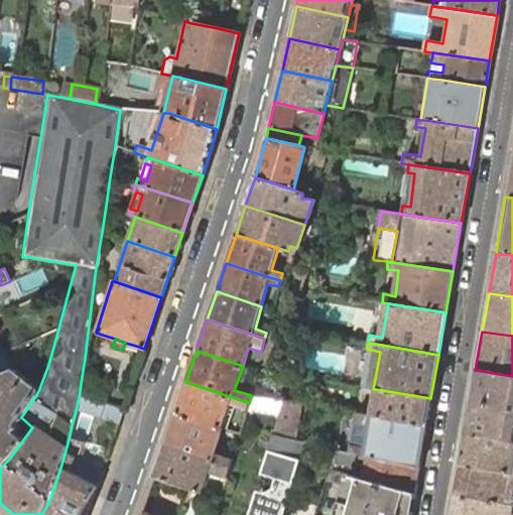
[(512,376),(475,370),(470,401),(512,408),(512,376)]
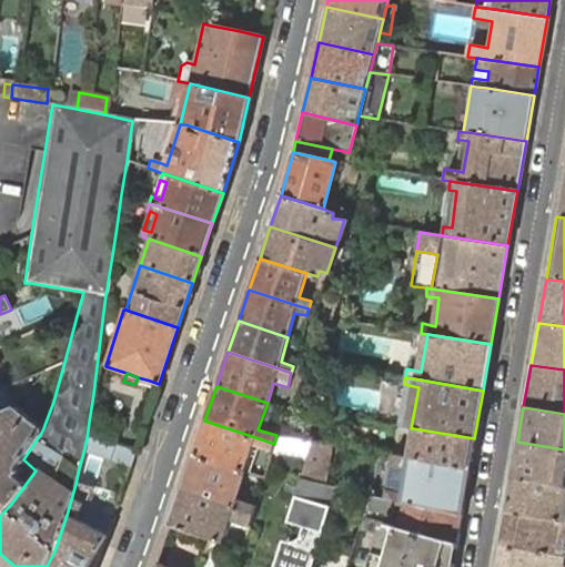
[(0,456),(29,417),(14,408),(1,412),(0,413),(0,456)]
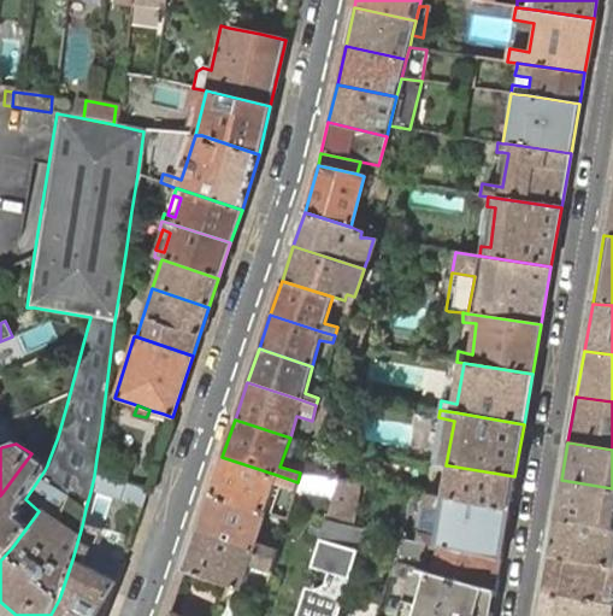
[(0,561),(12,547),(39,511),(25,499),(45,470),(47,465),(31,453),(0,496),(0,561)]
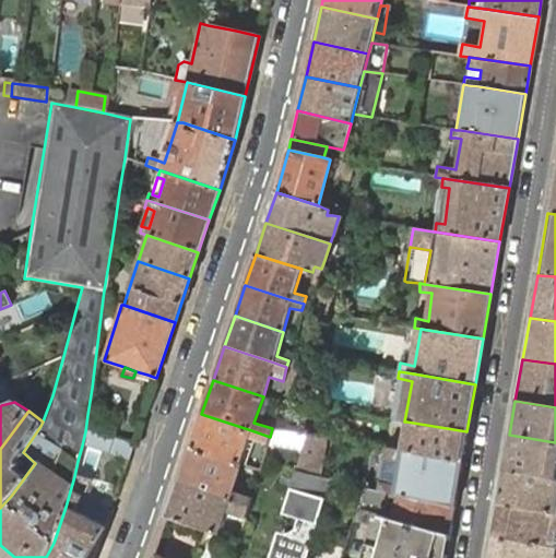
[(268,444),(270,437),(251,430),(201,414),(190,448),(239,464),(248,438),(268,444)]
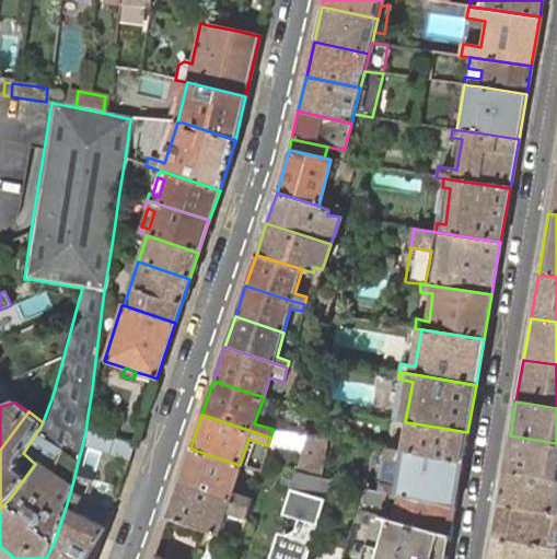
[(115,423),(88,416),(85,432),(109,439),(115,423)]
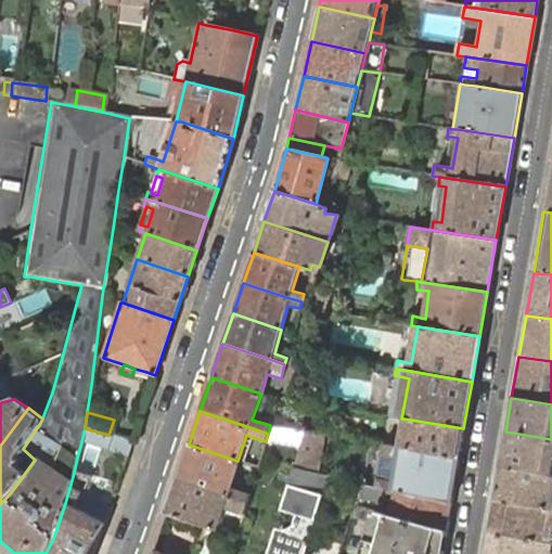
[(459,459),(463,428),(403,419),(399,439),(399,440),(398,447),(459,459)]
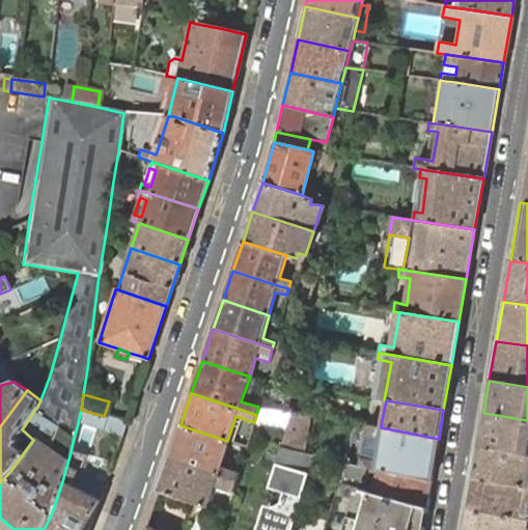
[(104,416),(81,410),(78,423),(90,425),(89,428),(101,431),(106,417),(104,416)]
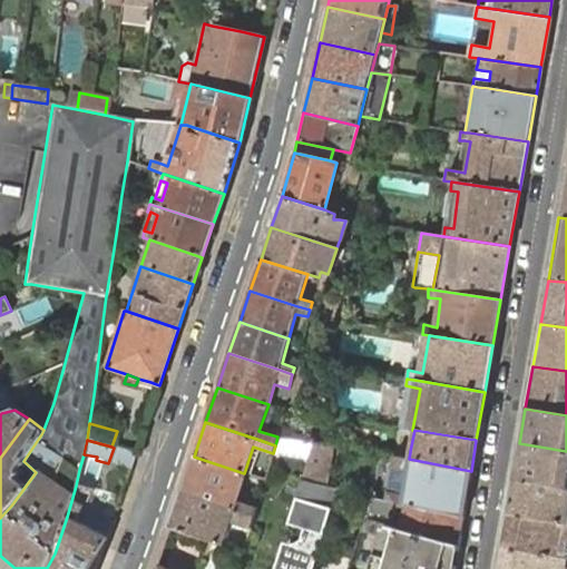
[(566,451),(519,443),(514,479),(566,488),(566,451)]
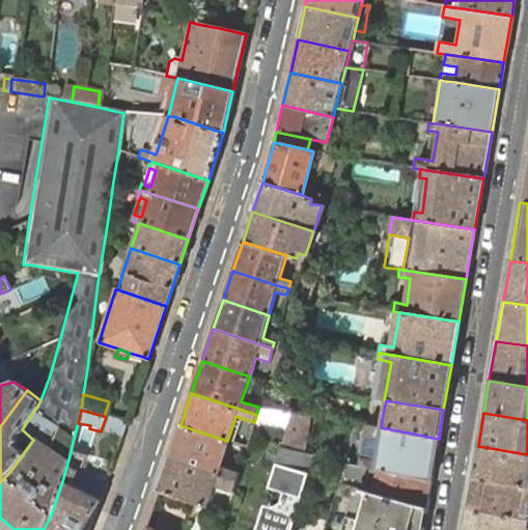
[(302,453),(309,416),(292,414),(281,449),(302,453)]
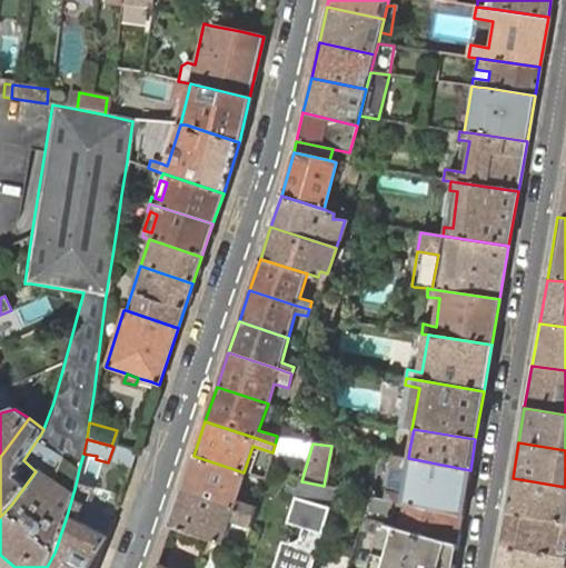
[(113,447),(108,462),(130,470),(136,454),(113,447)]
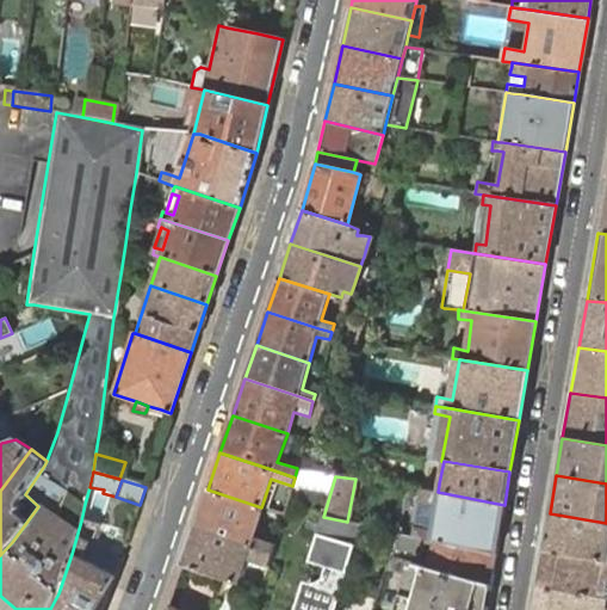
[(249,546),(272,553),(274,544),(252,536),(261,507),(208,490),(194,528),(249,546)]
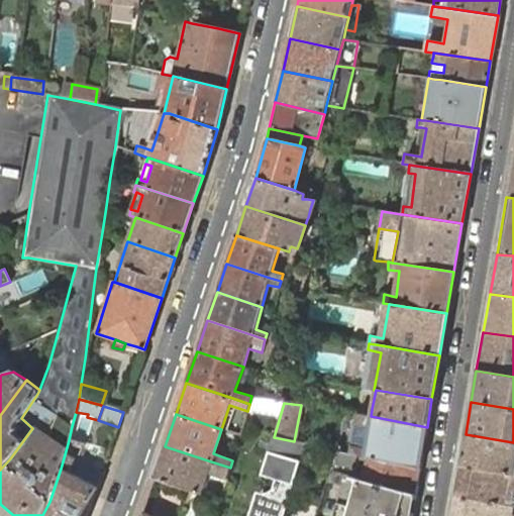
[(419,469),(427,427),(371,416),(365,415),(356,414),(349,453),(370,457),(419,469)]
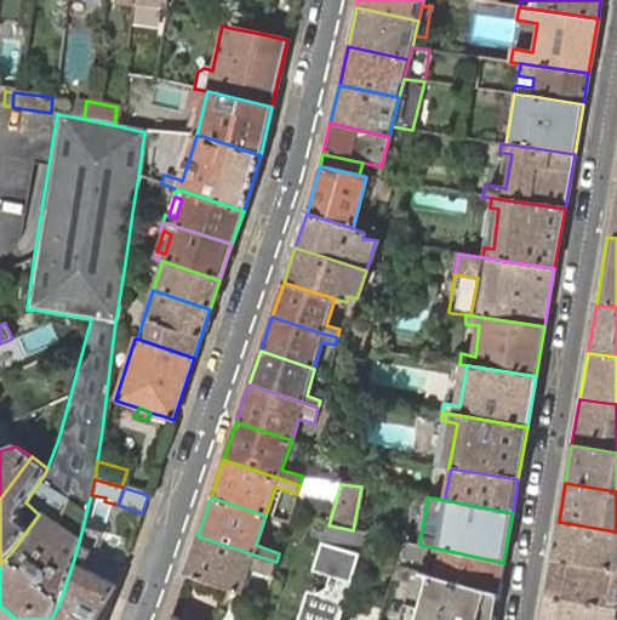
[(616,532),(559,522),(552,559),(616,570),(616,532)]
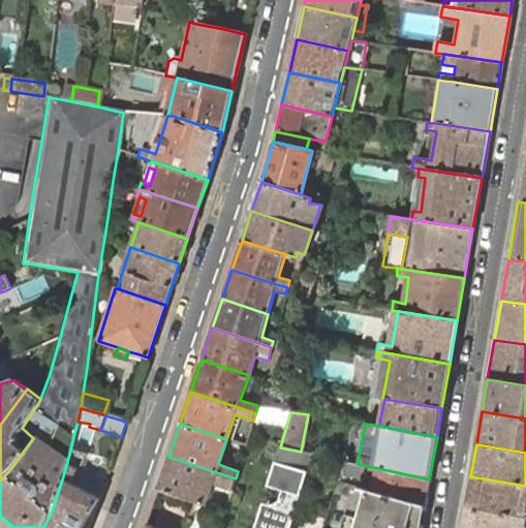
[(301,452),(280,447),(275,463),(306,472),(311,454),(301,452)]
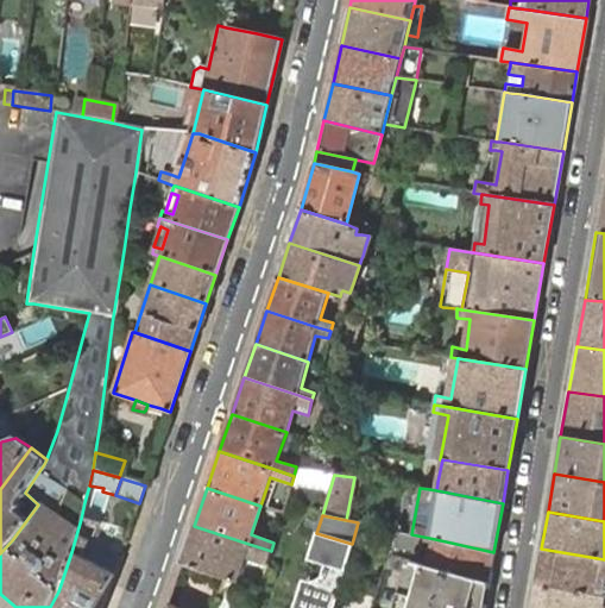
[(101,607),(114,576),(80,557),(88,541),(98,524),(81,519),(76,536),(71,552),(62,581),(58,591),(50,607),(101,607)]
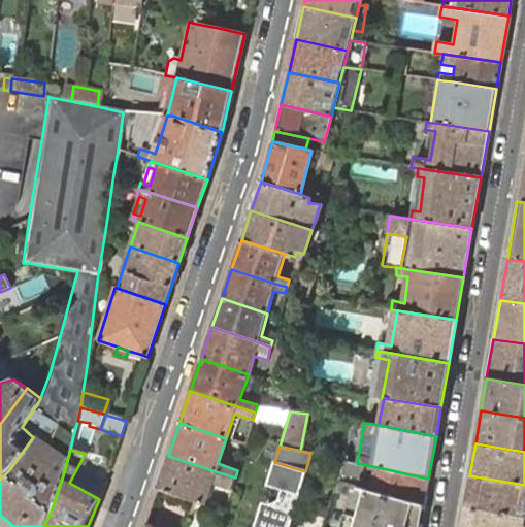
[(211,483),(231,490),(235,478),(216,471),(168,456),(157,489),(194,500),(204,503),(211,483)]
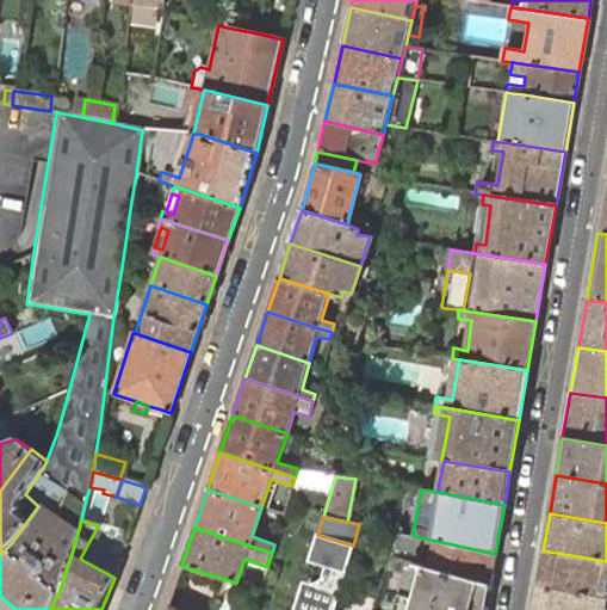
[(490,587),(495,554),(437,541),(413,536),(398,533),(392,548),(419,554),(428,550),(433,550),(428,570),(450,575),(490,587)]
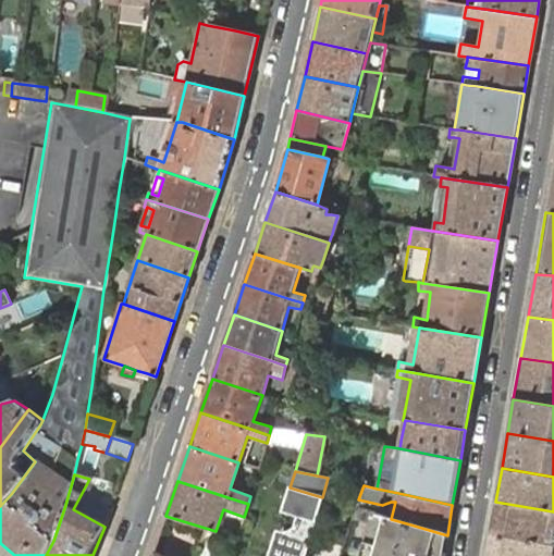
[(322,497),(290,487),(282,511),(267,555),(303,555),(314,522),(322,497)]
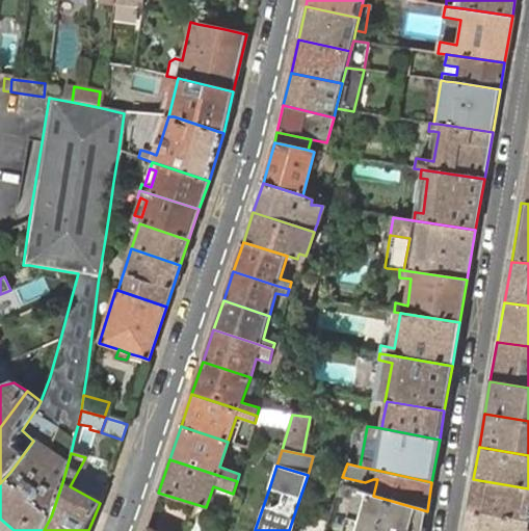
[(70,486),(100,503),(105,489),(77,473),(70,486)]
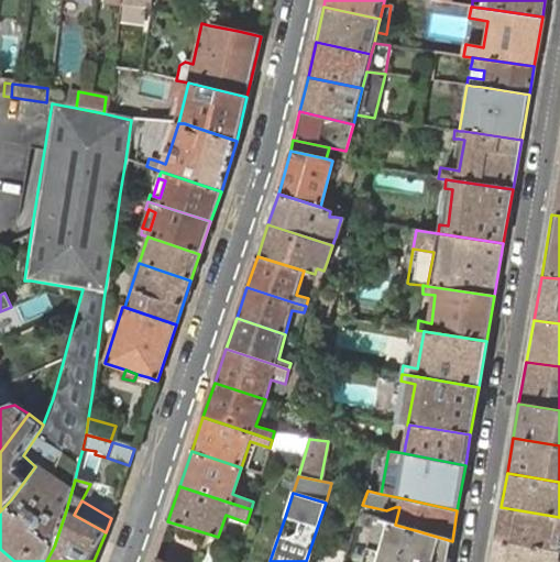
[(559,517),(501,507),(494,540),(558,552),(559,552),(559,517)]
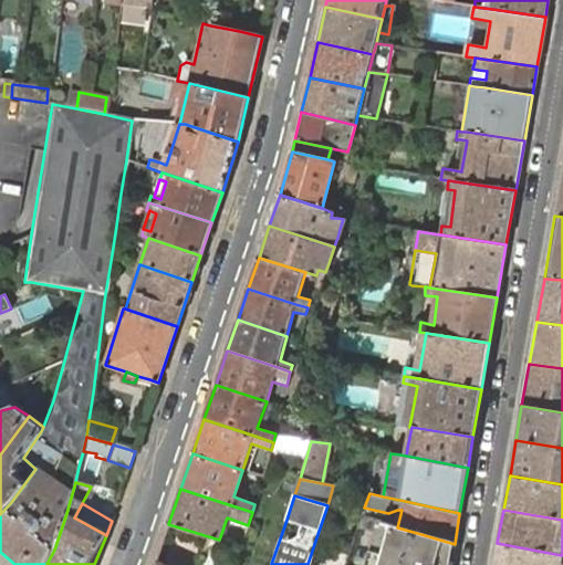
[(450,564),(455,544),(417,533),(397,527),(383,523),(361,516),(357,527),(379,534),(369,564),(450,564)]
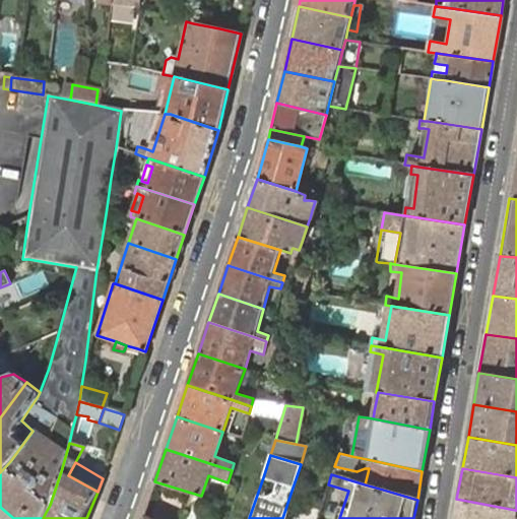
[(194,518),(201,496),(191,493),(182,518),(194,518)]
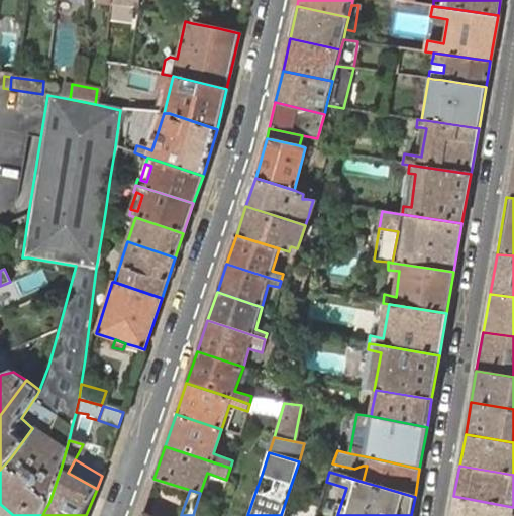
[(453,496),(449,515),(513,515),(513,507),(512,507),(453,496)]
